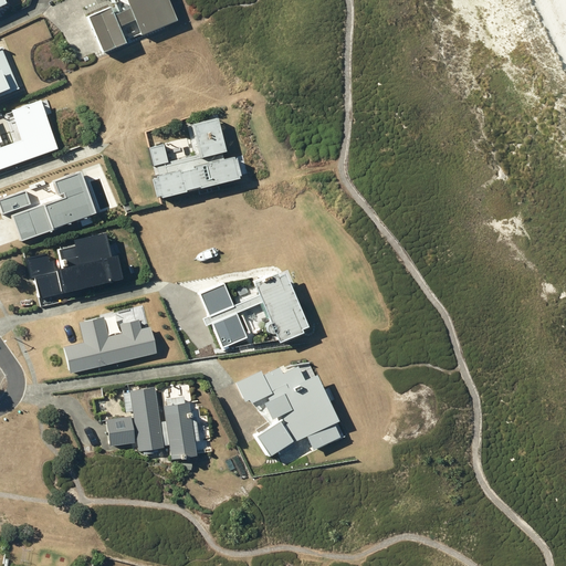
[(170,0),(115,0),(119,10),(115,12),(112,4),(90,13),(104,49),(127,40),(121,23),(136,18),(142,31),(178,17),(170,0)]
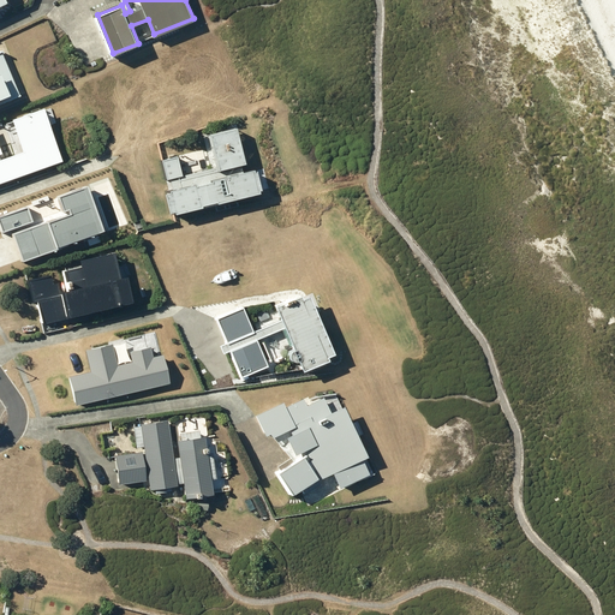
[(0,96),(4,96),(6,100),(21,94),(3,51),(0,51),(0,96)]
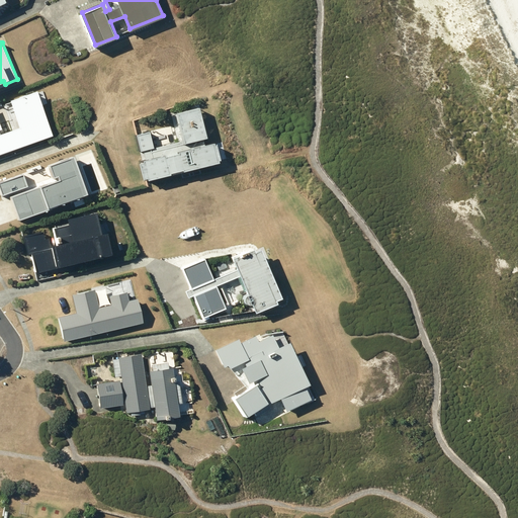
[(203,137),(207,136),(199,106),(178,112),(184,139),(154,147),(150,131),(137,135),(141,150),(144,150),(146,159),(144,159),(145,161),(140,162),(144,177),(148,176),(149,178),(172,172),(171,172),(184,168),(184,170),(221,160),(216,141),(205,144),(203,137)]
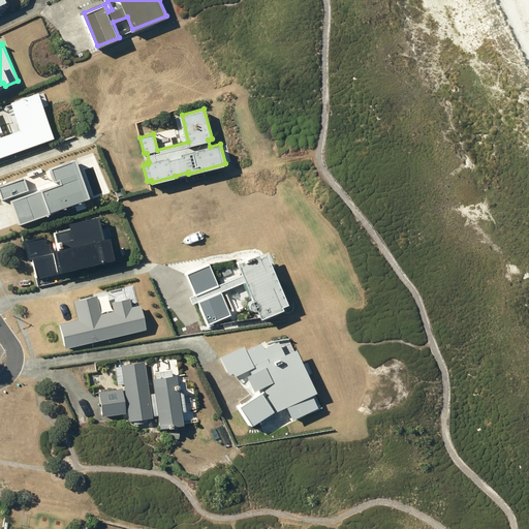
[(28,252),(31,268),(100,252),(90,212),(14,229),(20,254),(28,252)]
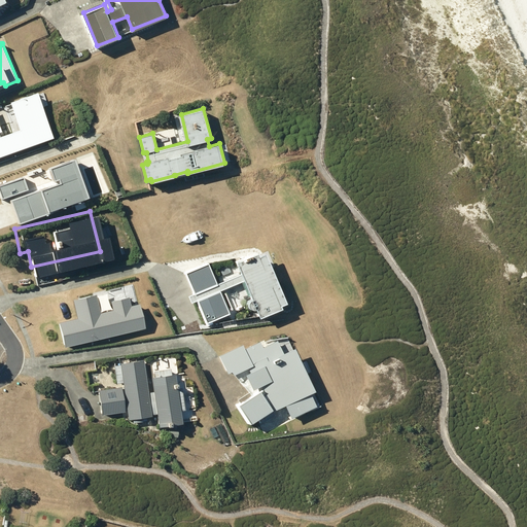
[(195,292),(188,294),(191,302),(199,300),(208,321),(230,312),(220,290),(245,280),(253,297),(251,299),(250,301),(250,303),(250,304),(251,306),(252,307),(253,308),(255,308),(257,308),(261,317),(283,307),(282,304),(288,302),(268,251),(261,254),(259,251),(237,260),(242,273),(217,283),(209,262),(186,272),(195,292)]
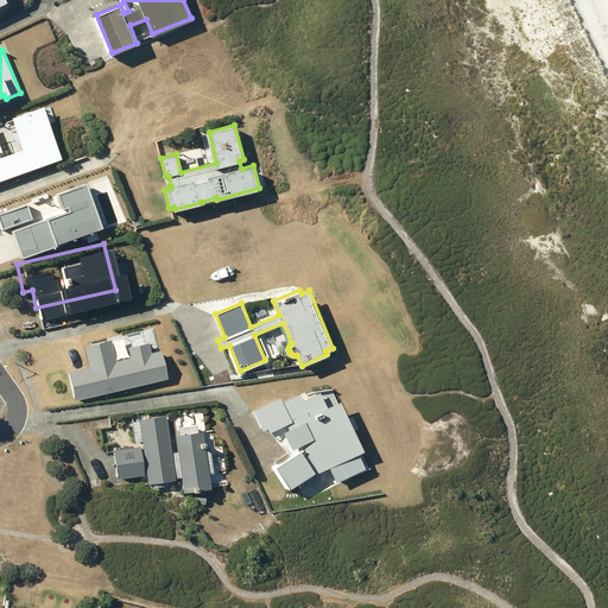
[(62,373),(68,399),(163,378),(156,349),(146,352),(144,340),(122,344),(125,358),(109,361),(105,339),(81,343),(87,367),(62,373)]
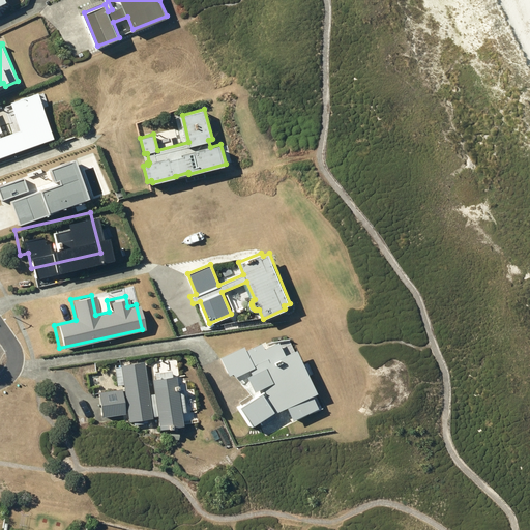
[(266,390),(241,406),(254,425),(276,411),(276,412),(288,407),(294,419),(320,407),(313,394),(319,391),(297,349),(287,354),(280,341),(265,348),(262,342),(246,349),(244,345),(222,356),(231,374),(234,372),(236,376),(249,369),(252,373),(248,375),(256,390),(264,386),(266,390)]
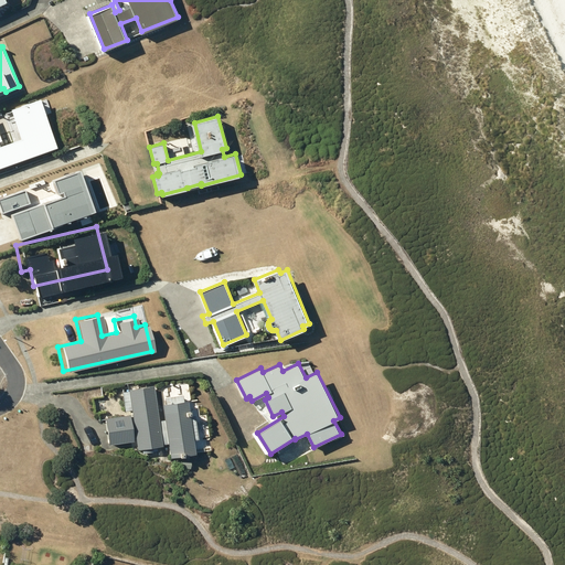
[(147,380),(118,383),(121,407),(94,411),(97,435),(125,432),(126,443),(153,439),(156,450),(182,447),(176,390),(148,393),(147,380)]
